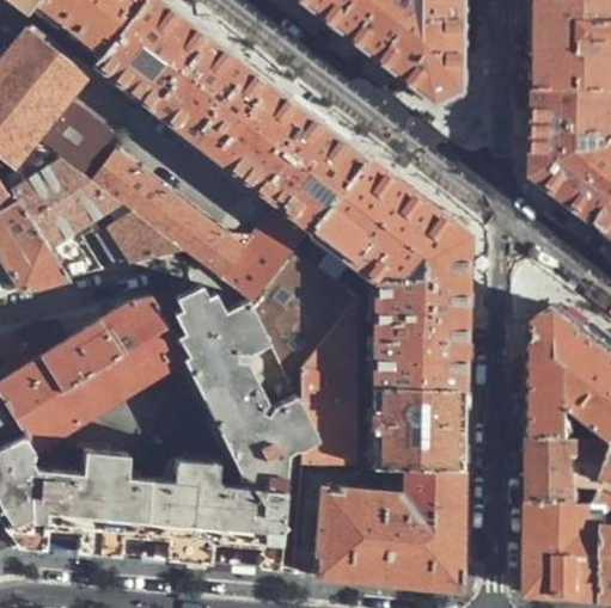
[(35,1),(35,0),(12,0),(14,1),(26,11),(35,1)]
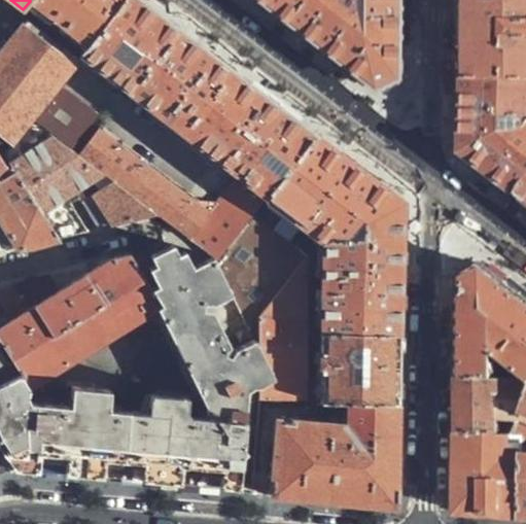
[(90,47),(125,0),(30,0),(30,1),(45,13),(90,47)]
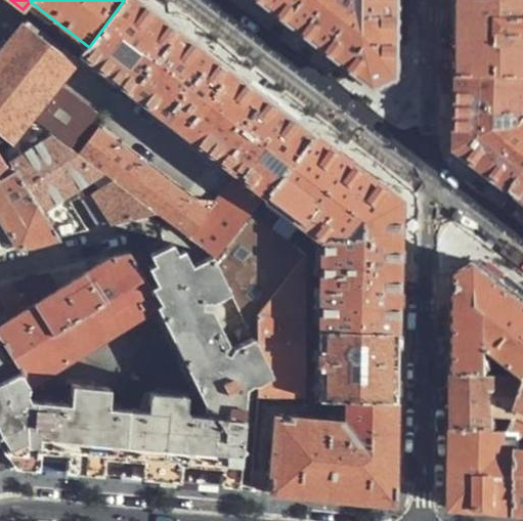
[(265,198),(313,136),(281,112),(190,42),(146,7),(136,0),(124,0),(89,47),(82,55),(240,177),(265,198)]
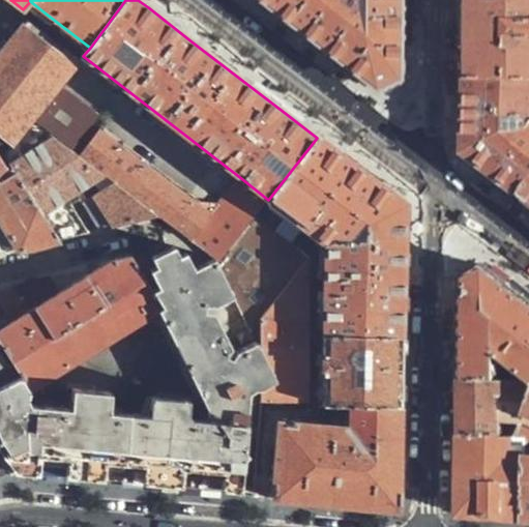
[(407,85),(408,0),(261,0),(383,94),(407,85)]
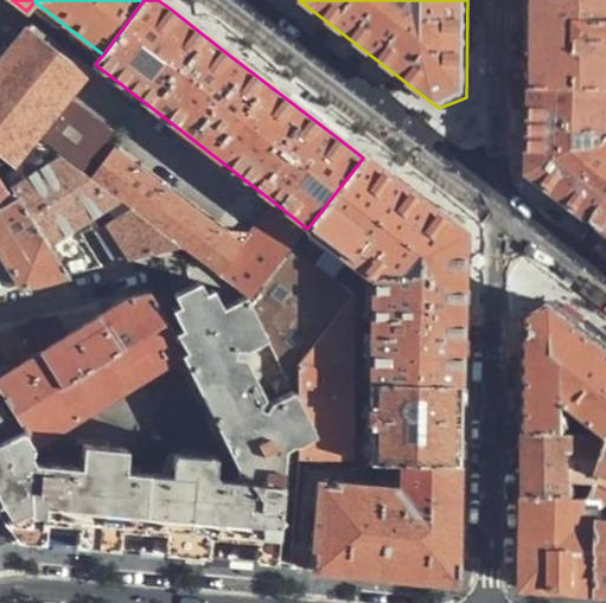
[(605,0),(535,0),(535,11),(605,12),(605,0)]
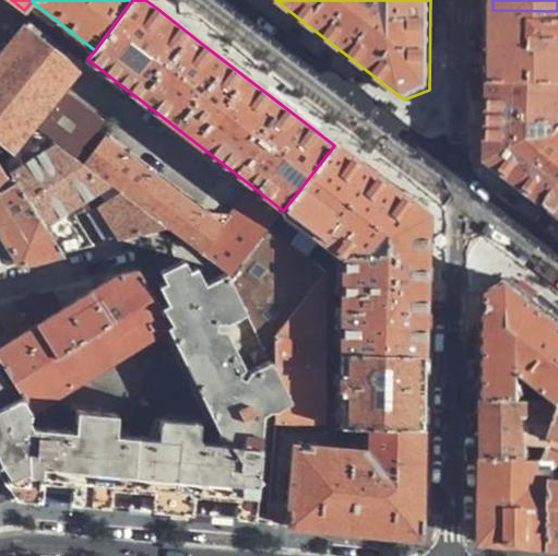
[(0,67),(40,22),(24,10),(13,1),(0,6),(0,67)]
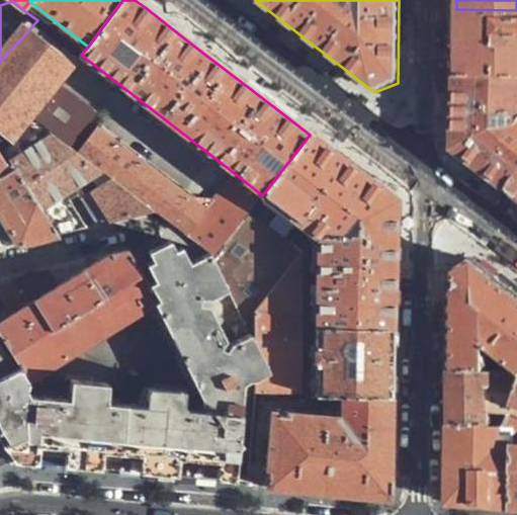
[(456,39),(456,75),(516,76),(516,10),(456,9),(456,39)]
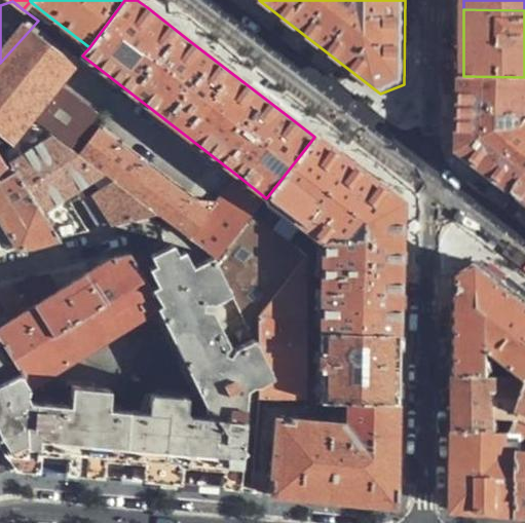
[(82,55),(89,47),(45,13),(38,21),(82,55)]
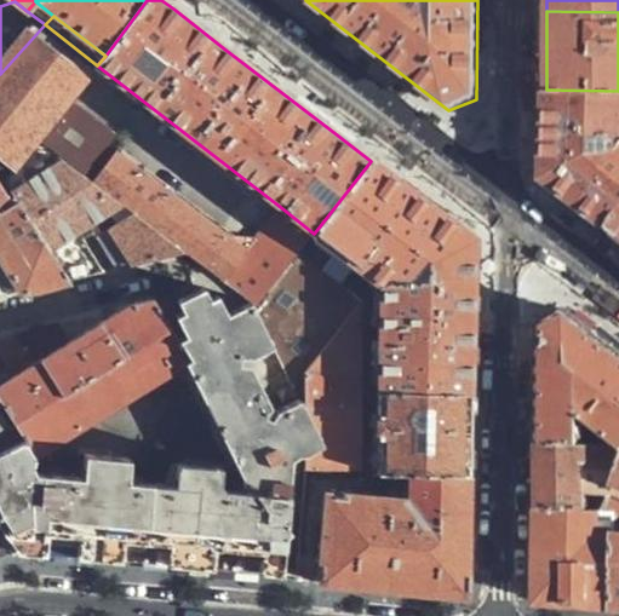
[(72,99),(97,65),(45,24),(0,74),(0,165),(13,174),(40,140),(72,99)]
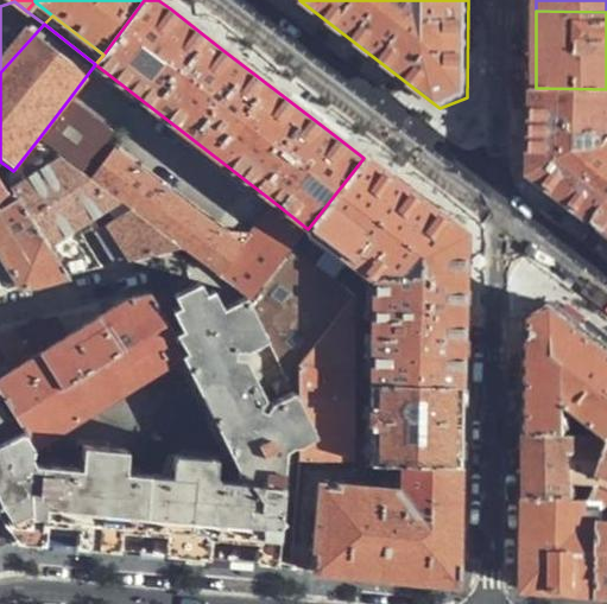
[(535,177),(596,226),(606,211),(606,89),(536,88),(535,121),(535,177)]
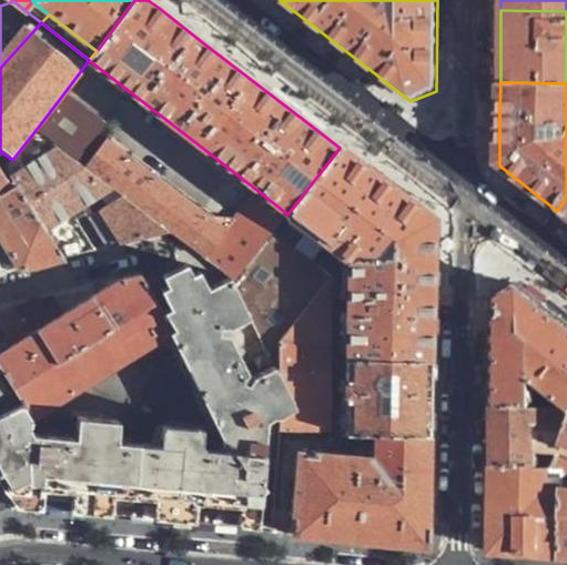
[(109,125),(66,91),(37,129),(59,148),(79,163),(109,125)]
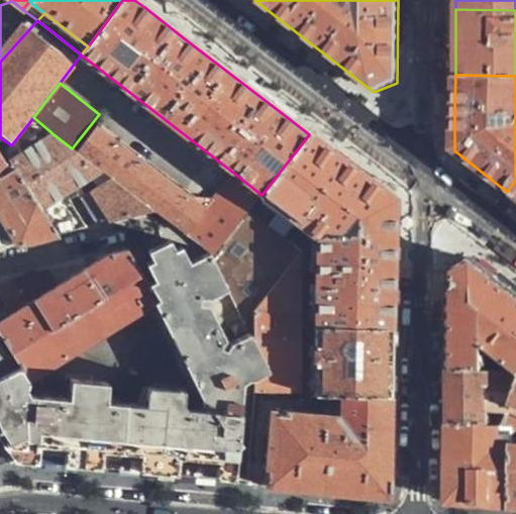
[(213,255),(262,195),(236,175),(207,209),(100,128),(80,155),(101,171),(113,180),(155,212),(209,254),(213,255)]
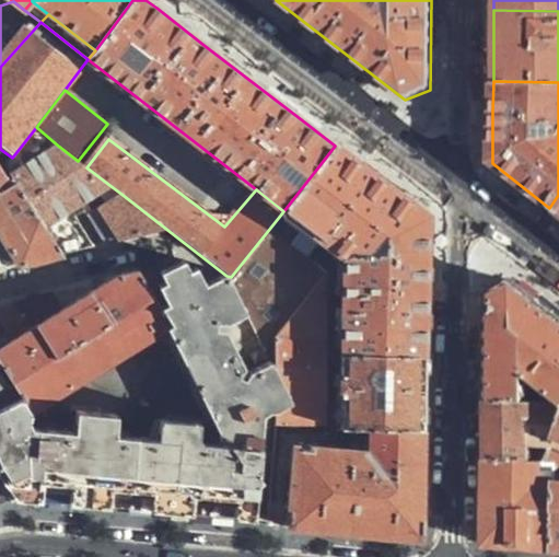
[(109,185),(86,167),(78,161),(58,146),(10,176),(15,184),(61,256),(94,248),(70,212),(109,185)]
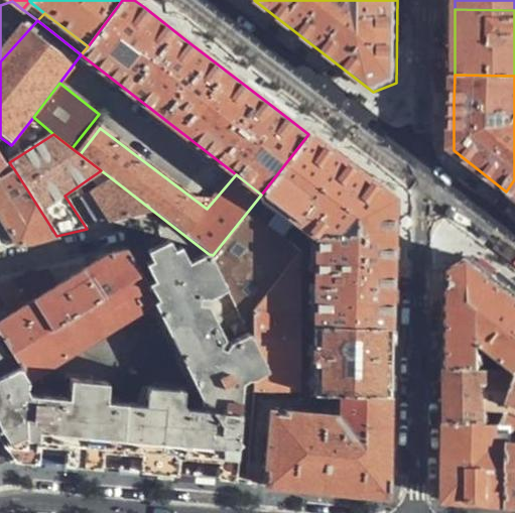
[(317,237),(391,198),(343,160),(308,134),(261,195),(213,255),(247,327),(259,310),(302,256),(308,249),(270,220),(279,208),(317,237)]
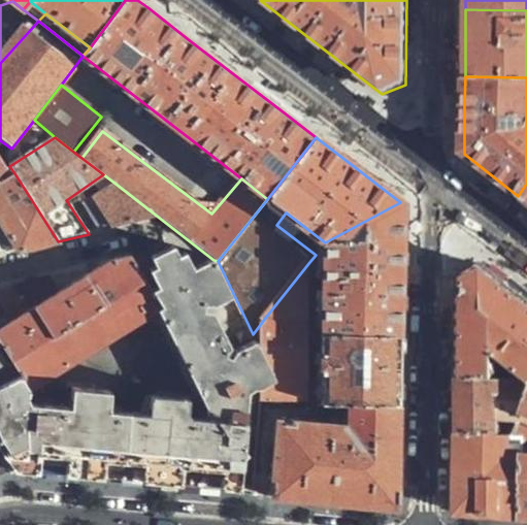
[(0,223),(18,252),(58,241),(14,173),(7,176),(0,166),(0,223)]
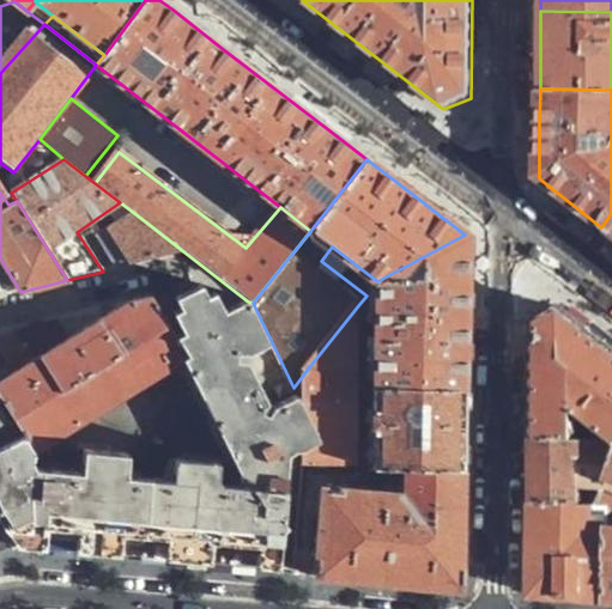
[(116,268),(183,251),(134,213),(96,239),(116,268)]
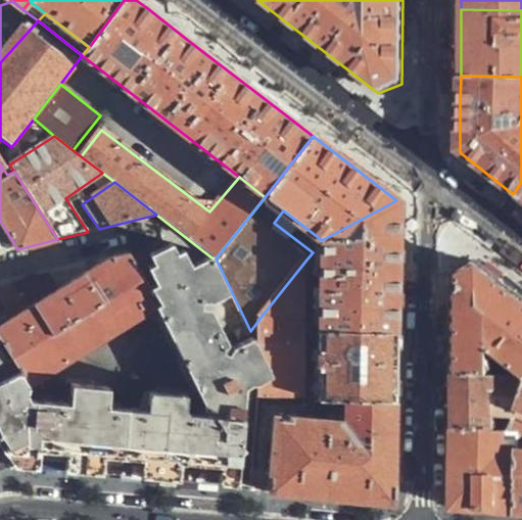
[(521,182),(513,194),(521,200),(521,182)]
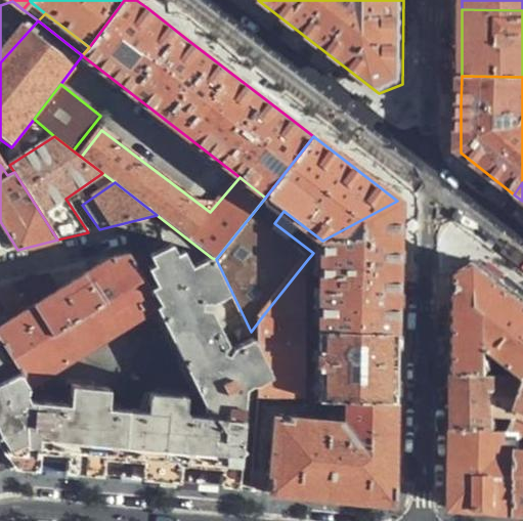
[(400,203),(397,201),(322,241),(321,333),(398,335),(398,296),(400,203)]
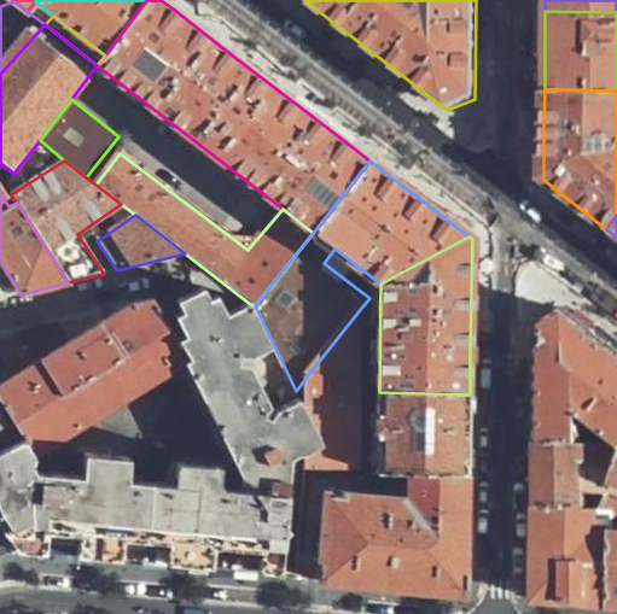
[(248,495),(289,497),(292,460),(300,457),(307,457),(318,439),(296,391),(255,305),(250,304),(230,316),(219,296),(210,302),(205,294),(180,307),(185,314),(175,317),(186,338),(175,343),(187,363),(249,481),(248,495)]
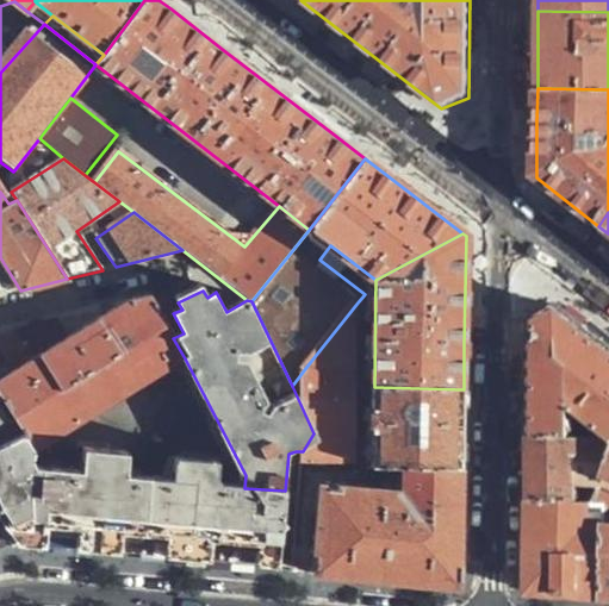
[(173,338),(148,299),(119,306),(66,338),(54,322),(19,330),(0,341),(0,357),(10,374),(0,380),(0,394),(23,430),(37,454),(185,358),(173,338)]
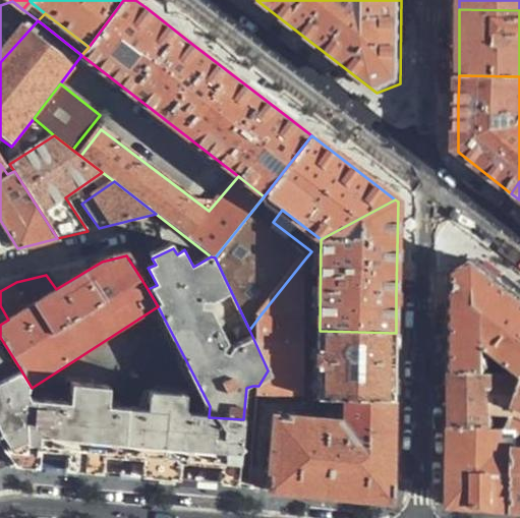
[(304,315),(305,259),(262,313),(304,315)]
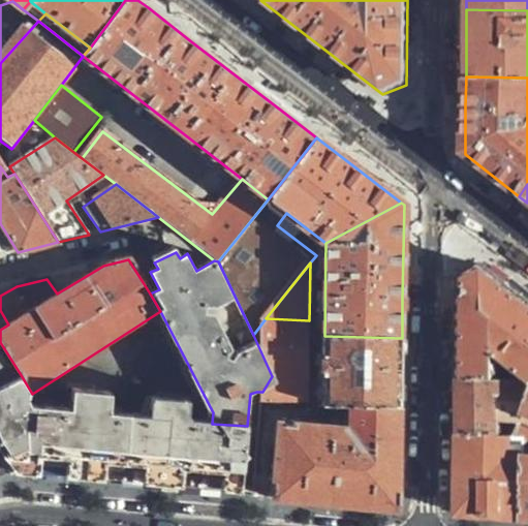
[(462,279),(461,381),(494,382),(495,354),(527,381),(527,303),(485,269),(462,279)]
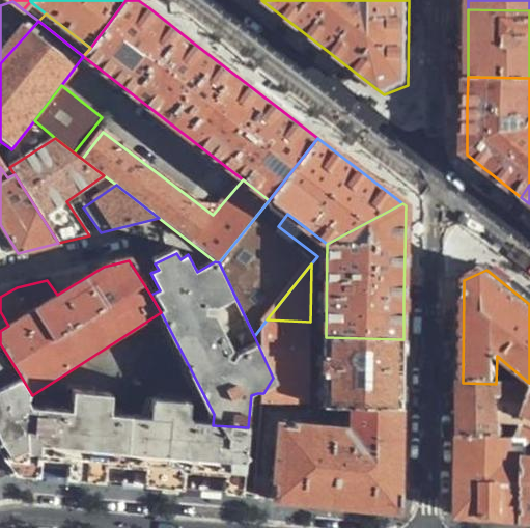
[(263,393),(262,406),(310,406),(310,322),(267,320),(254,336),(273,378),(263,393)]
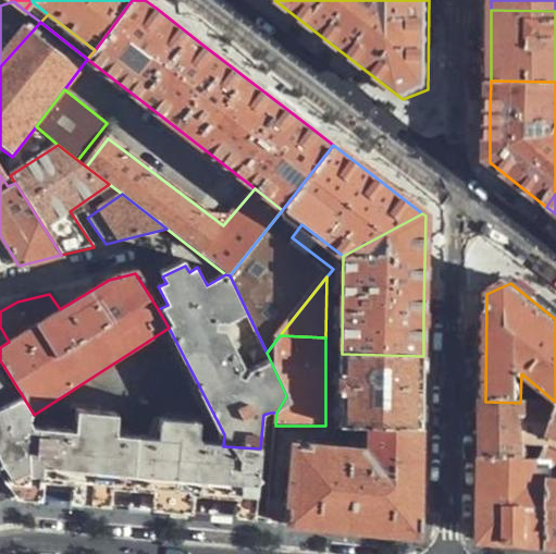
[(422,389),(423,356),(342,354),(341,425),(372,427),(422,428),(422,389)]
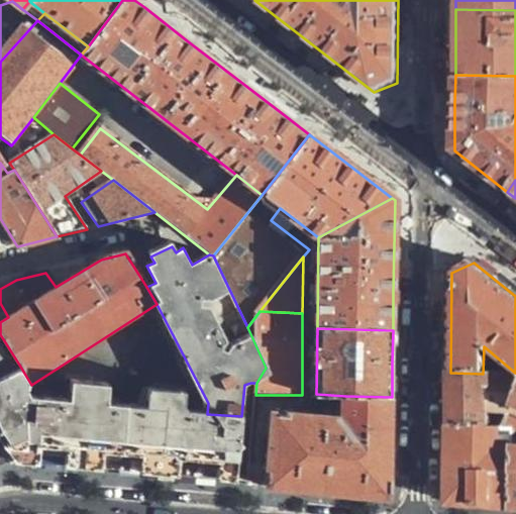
[(0,376),(19,365),(0,334),(0,376)]
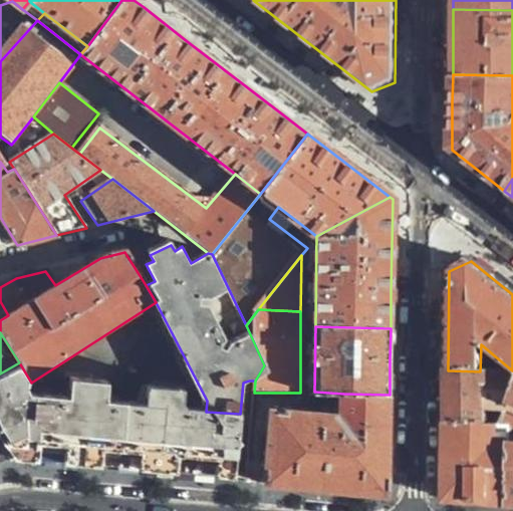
[(54,469),(123,474),(127,407),(108,406),(111,385),(72,381),(70,403),(35,400),(30,392),(31,382),(19,362),(0,373),(0,436),(16,466),(54,469)]
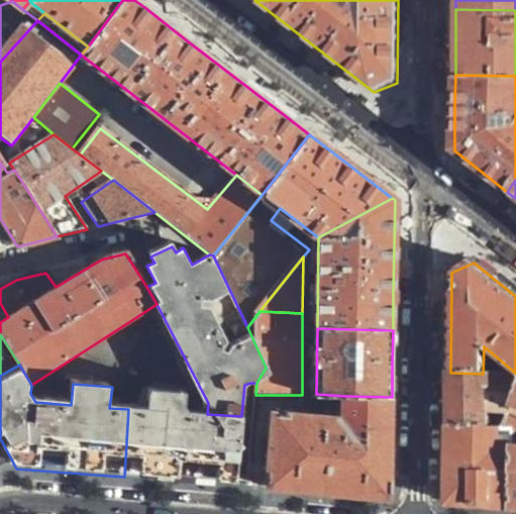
[(450,391),(450,428),(484,429),(484,416),(484,389),(489,390),(490,374),(483,374),(450,373),(450,391)]
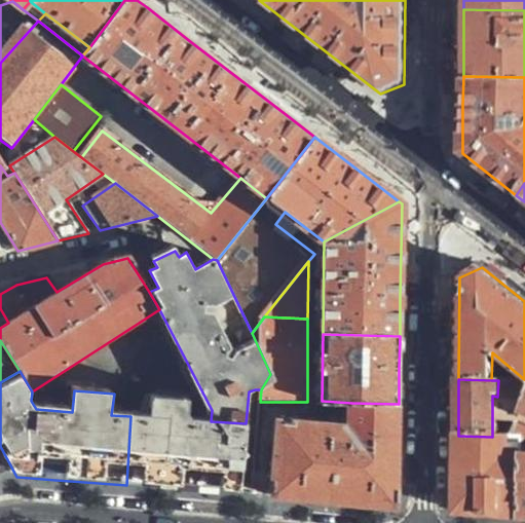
[(524,381),(498,380),(497,397),(492,396),(492,423),(523,423),(524,418),(524,381)]
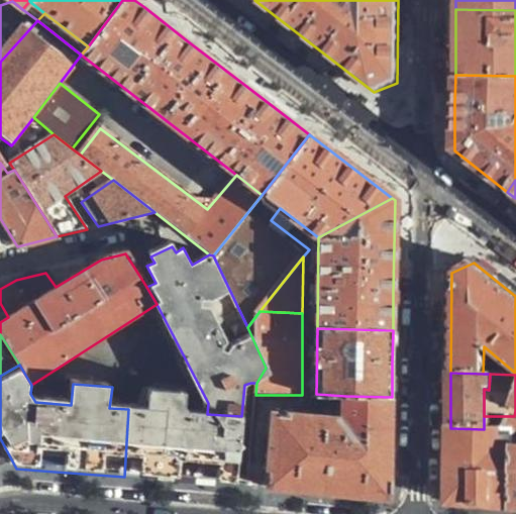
[(180,482),(236,487),(241,416),(207,414),(186,413),(188,393),(149,391),(146,410),(128,409),(124,477),(180,482)]
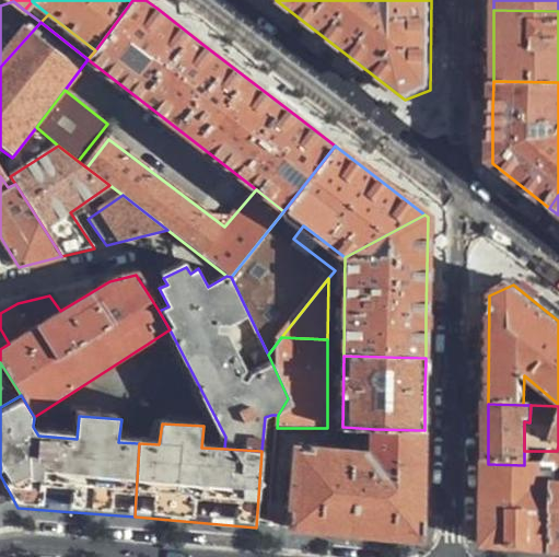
[(422,540),(424,430),(374,429),(373,452),(294,448),(290,530),(358,535),(422,540)]
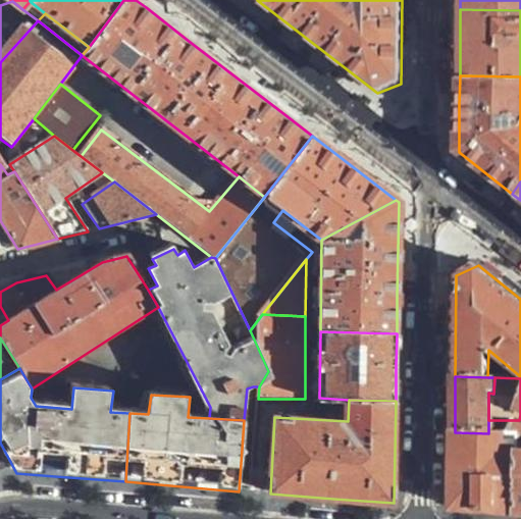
[(488,433),(455,432),(455,448),(455,513),(516,518),(520,453),(520,452),(506,451),(508,433),(488,433)]
